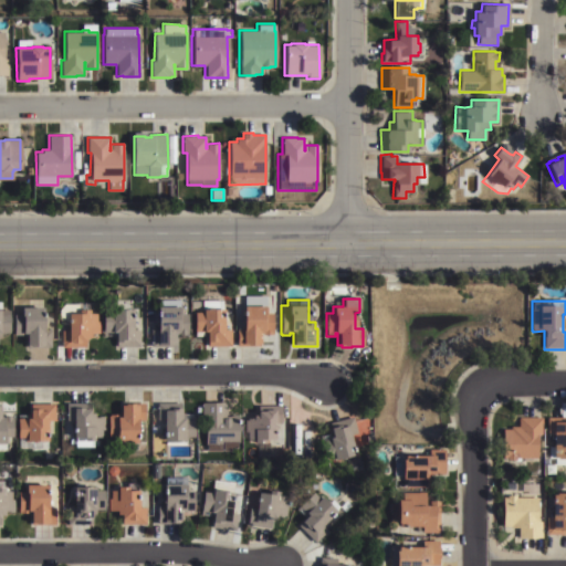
[(0,302),(1,311),(1,313),(9,313),(9,333),(0,333),(0,302)]
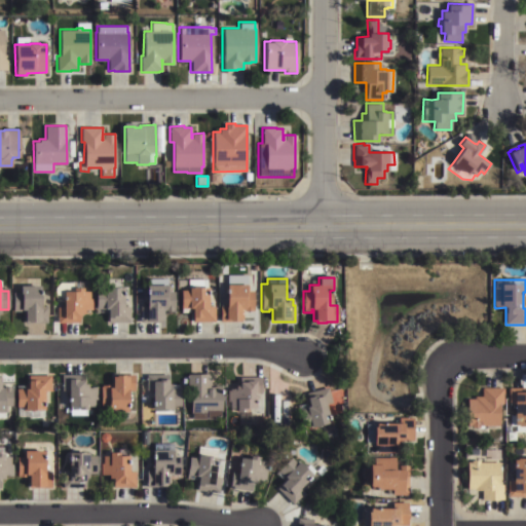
[(57,324),(57,307),(64,307),(63,301),(58,301),(58,297),(54,297),(54,288),(59,283),(81,283),(81,288),(82,288),(83,292),(90,291),(90,307),(84,307),(84,314),(80,314),(80,324),(57,324)]
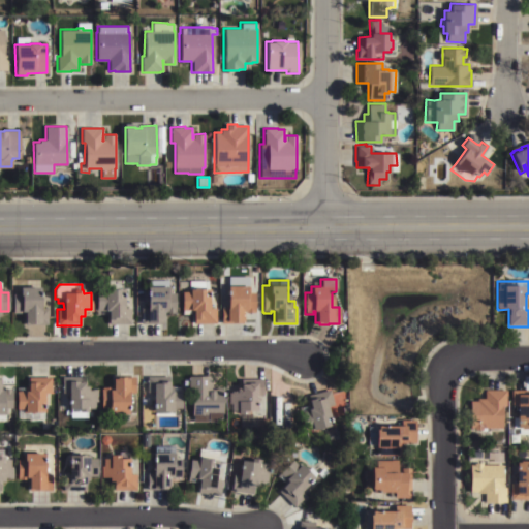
[(141,323),(141,308),(148,308),(148,287),(169,286),(169,292),(175,292),(176,312),(174,312),(174,314),(167,314),(167,312),(164,312),(164,323),(141,323)]
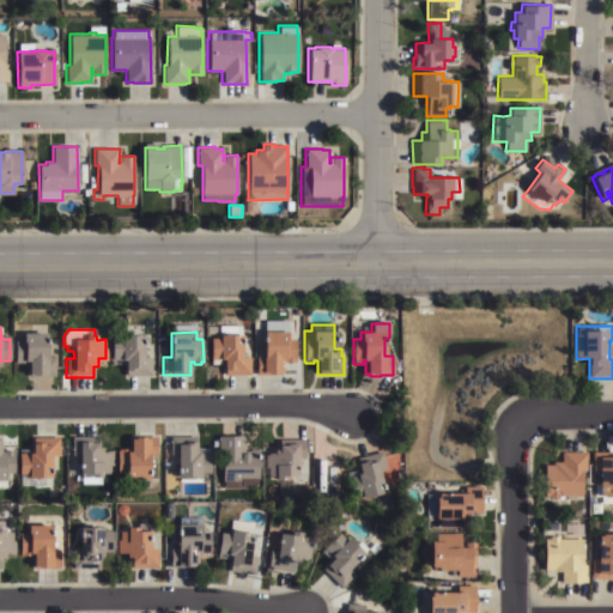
[(289,333),(289,340),(296,340),(296,362),(295,362),(295,363),(283,363),(283,375),(258,375),(258,357),(265,357),(265,343),(262,343),(262,337),(265,337),(265,333),(289,333)]
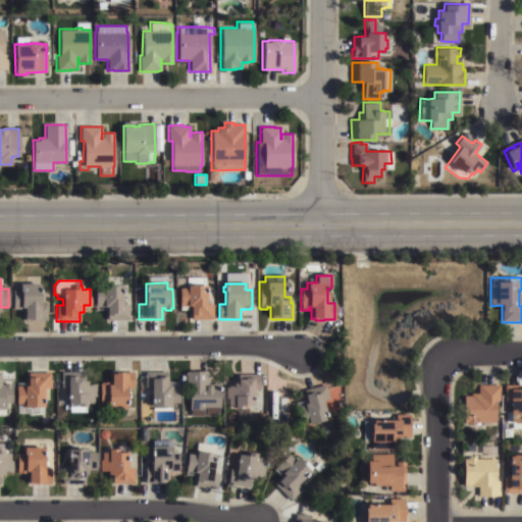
[(40,284),(40,305),(47,305),(47,320),(23,320),(23,309),(12,309),(12,290),(18,290),(18,284),(40,284)]
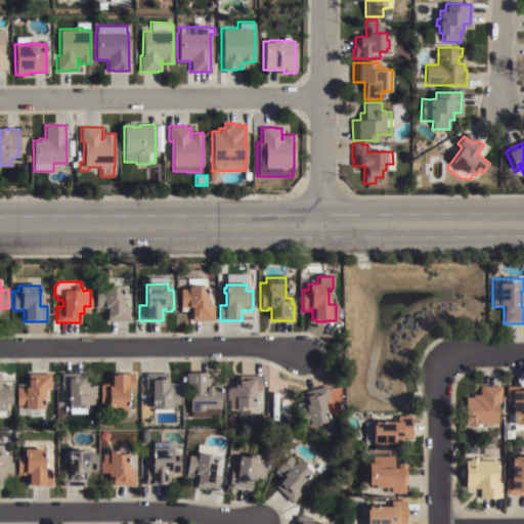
[(95,311),(95,290),(103,291),(103,288),(107,288),(107,287),(112,287),(111,288),(123,288),(123,306),(129,306),(130,321),(107,321),(106,311),(95,311)]
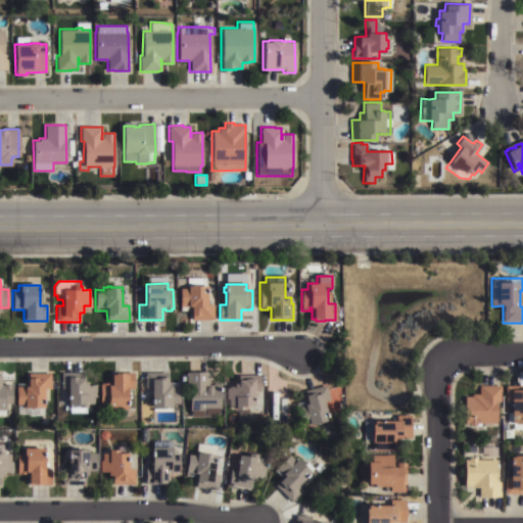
[(188,289),(188,287),(192,287),(192,286),(195,286),(195,287),(207,286),(207,304),(214,304),(214,320),(192,320),(192,311),(180,311),(180,289),(188,289)]
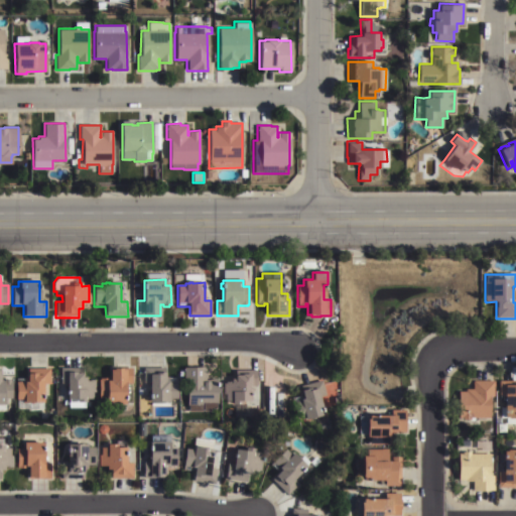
[(165,367),(166,377),(176,377),(177,399),(170,399),(170,402),(165,402),(165,404),(159,404),(159,403),(150,403),(149,383),(144,383),(143,368),(165,367)]
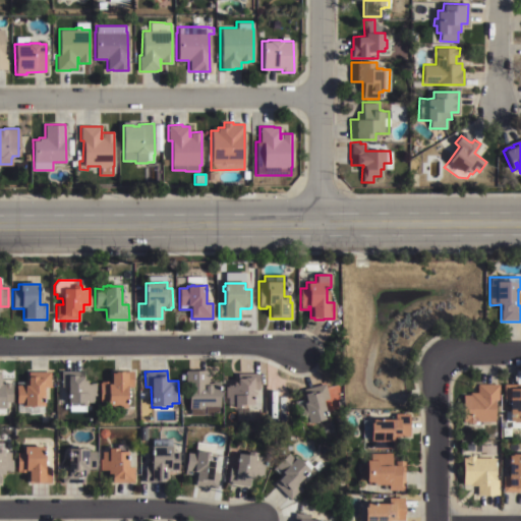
[(189,387),(185,387),(185,383),(180,383),(180,378),(185,378),(185,370),(208,370),(208,383),(220,383),(220,408),(213,408),(213,415),(208,415),(208,419),(195,419),(193,415),(191,415),(189,409),(189,387)]
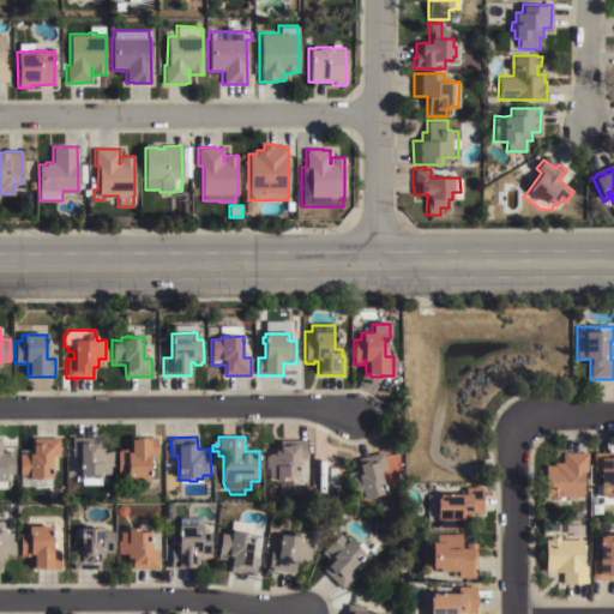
[(74,482),(74,475),(79,475),(80,457),(71,456),(71,439),(91,438),(91,445),(98,445),(98,449),(103,450),(103,453),(107,453),(107,451),(113,452),(113,465),(110,465),(110,471),(108,471),(108,475),(101,475),(101,486),(79,486),(79,482),(74,482)]
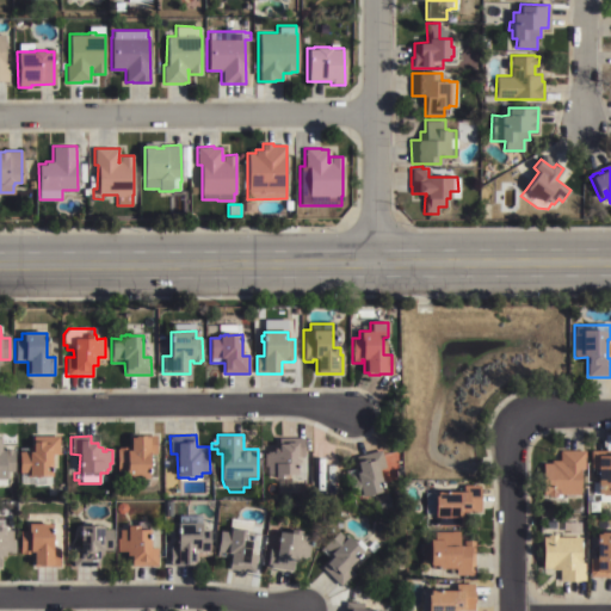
[(116,450),(118,450),(118,448),(127,448),(127,451),(130,451),(130,439),(135,439),(135,438),(144,437),(146,439),(147,439),(147,436),(156,436),(158,455),(149,455),(149,471),(150,470),(150,475),(149,475),(149,479),(123,480),(123,471),(117,471),(116,450)]
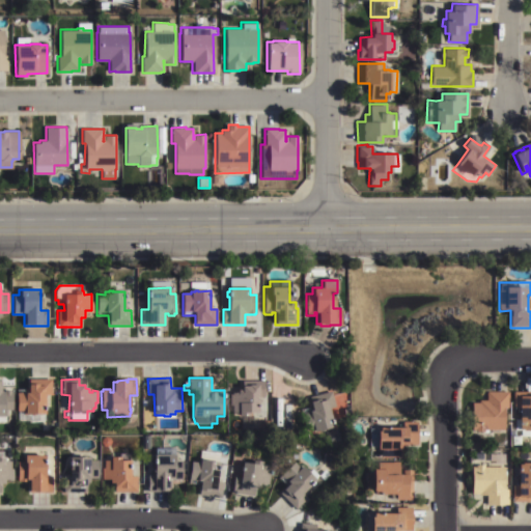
[(27,380),(51,380),(51,387),(53,387),(53,395),(45,395),(45,415),(44,415),(44,421),(29,423),(29,420),(17,421),(17,412),(16,412),(16,393),(25,393),(27,393),(27,385),(27,380)]
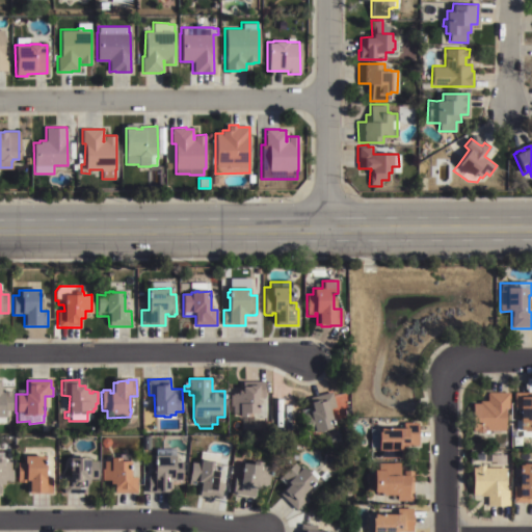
[(240,419),(240,414),(233,414),(233,406),(231,406),(230,395),(233,395),(233,394),(237,394),(237,395),(238,395),(238,392),(243,392),(243,388),(250,388),(250,387),(256,387),(256,381),(266,381),(266,398),(260,398),(260,415),(259,415),(259,430),(241,430),(241,419),(240,419)]
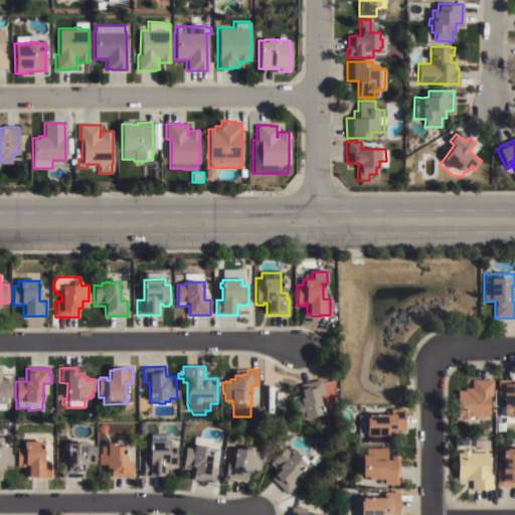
[(323,416),(314,418),(314,419),(308,420),(308,418),(303,419),(302,417),(295,418),(290,397),(300,394),(299,390),(306,388),(306,390),(315,388),(313,379),(321,377),(324,394),(319,396),(321,407),(323,416)]
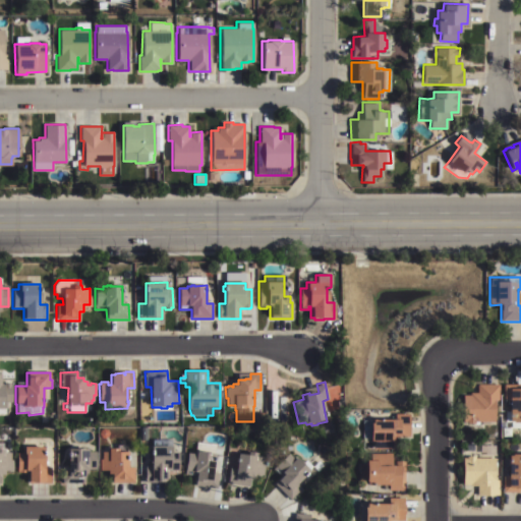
[(0,386),(3,386),(3,383),(10,383),(10,384),(11,384),(12,403),(6,403),(6,409),(5,409),(5,414),(0,414),(0,386)]
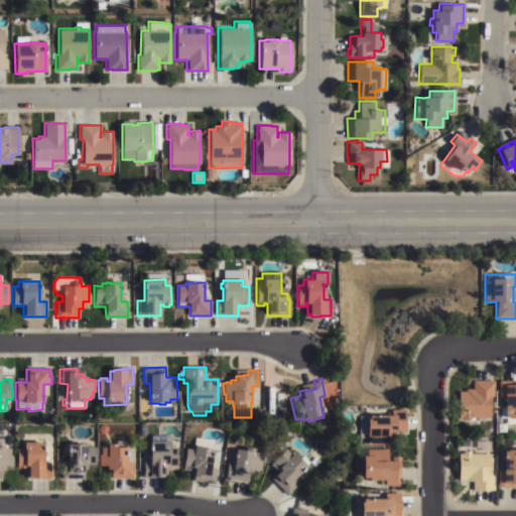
[(493,381),(493,387),(493,396),(491,396),(491,398),(489,398),(490,420),(478,420),(478,424),(467,424),(467,422),(459,422),(460,417),(457,417),(458,391),(464,391),(464,389),(472,389),(472,380),(493,381)]
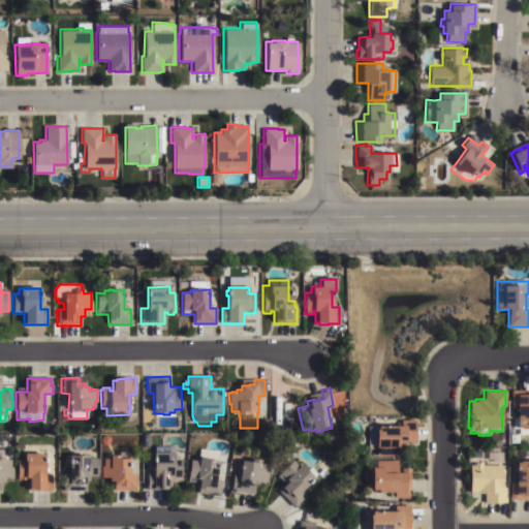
[(510,391),(528,390),(528,430),(516,431),(516,406),(512,406),(512,404),(510,404),(510,397),(510,391)]
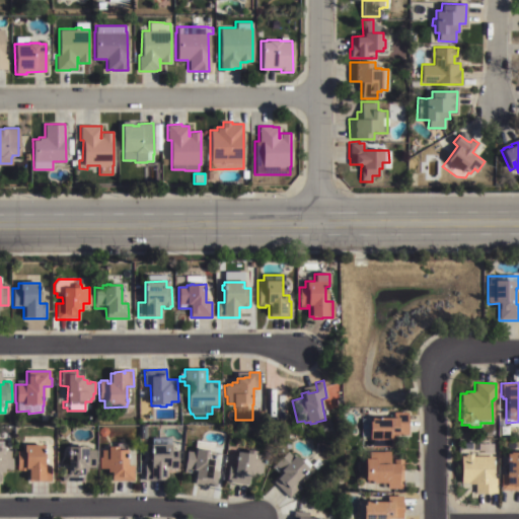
[(373,419),(373,418),(380,418),(380,419),(396,419),(396,413),(408,413),(409,437),(392,437),(392,447),(372,447),(372,440),(368,440),(368,437),(361,437),(361,419),(370,419),(373,419)]
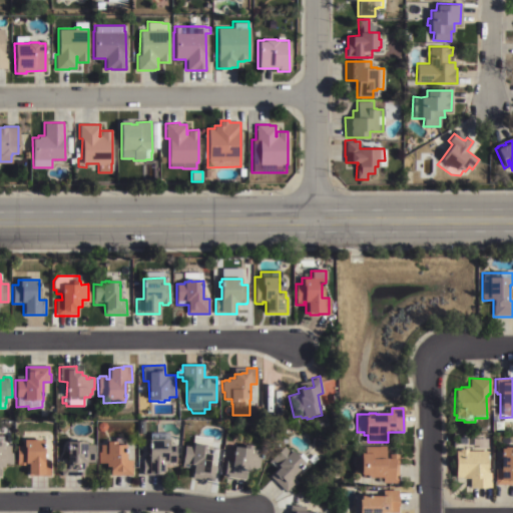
[(149,433),(168,433),(168,440),(169,446),(175,446),(175,464),(165,464),(165,476),(142,476),(142,459),(149,459),(149,449),(148,449),(148,440),(149,440),(149,433)]
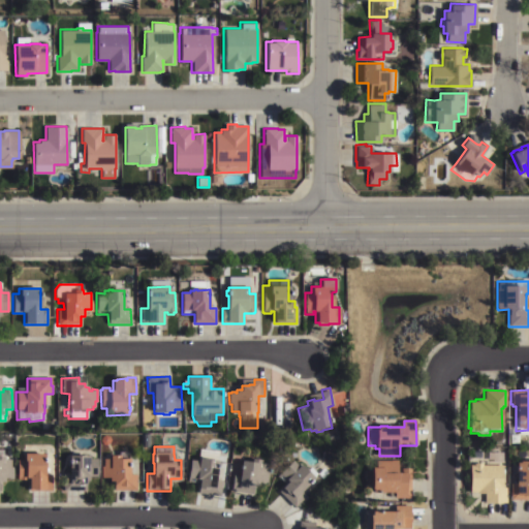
[(214,470),(218,470),(217,479),(222,480),(220,496),(197,493),(199,484),(187,483),(190,461),(197,461),(199,449),(218,452),(217,462),(215,461),(214,470)]
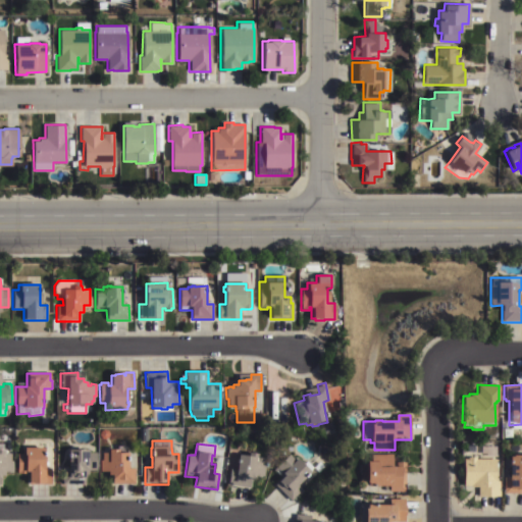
[(4,451),(3,454),(10,454),(10,461),(13,461),(12,473),(4,473),(4,477),(1,477),(0,485),(0,445),(2,445),(2,451),(4,451)]
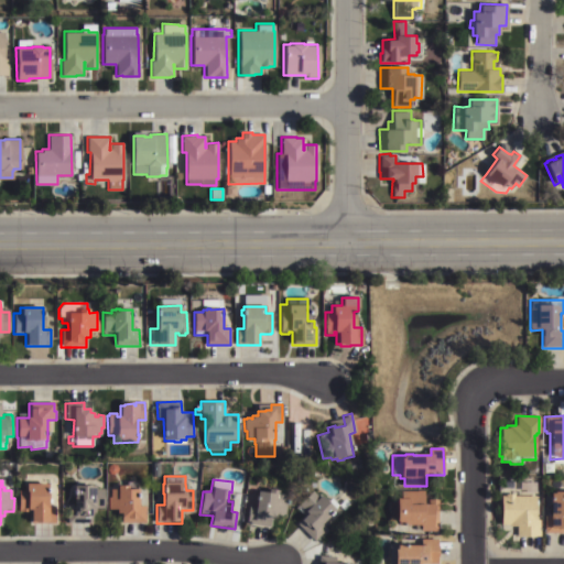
[(534,520),(539,520),(539,537),(534,537),(534,538),(520,538),(520,537),(516,537),(516,529),(501,529),(501,525),(499,525),(499,496),(500,488),(501,484),(503,481),(507,480),(510,480),(517,483),(538,483),(539,519),(534,519),(534,520)]
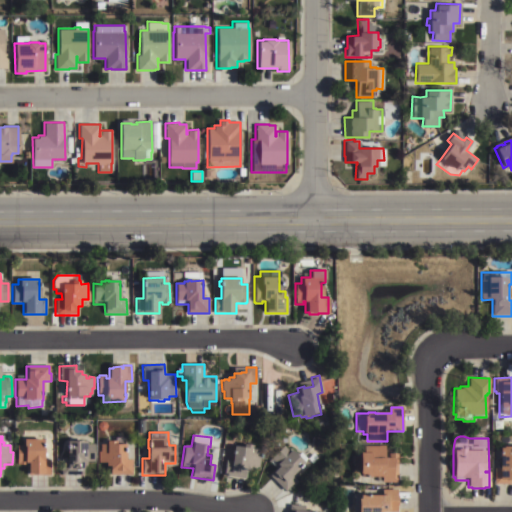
[(125,445),(125,460),(133,460),(133,476),(109,476),(109,467),(105,467),(105,462),(98,462),(98,452),(100,452),(100,445),(107,444),(107,442),(114,442),(114,438),(124,437),(124,445),(125,445)]
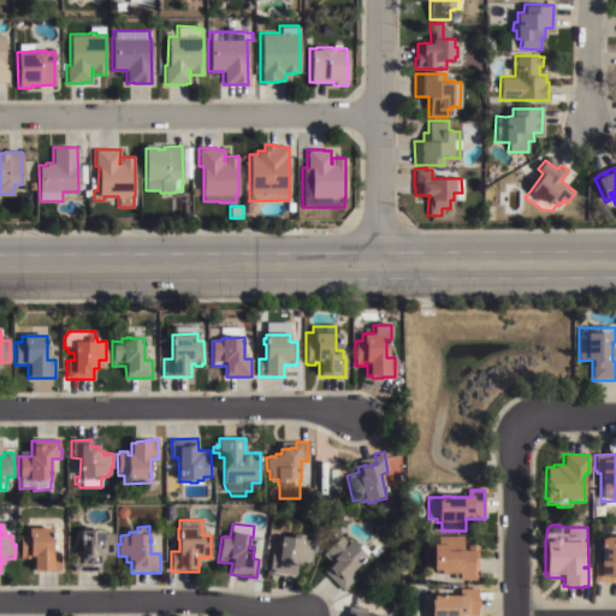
[(52,529),(52,552),(59,552),(59,572),(48,572),(48,574),(37,573),(37,572),(34,572),(34,558),(30,558),(30,560),(21,560),(21,558),(18,558),(19,535),(28,537),(28,529),(52,529)]
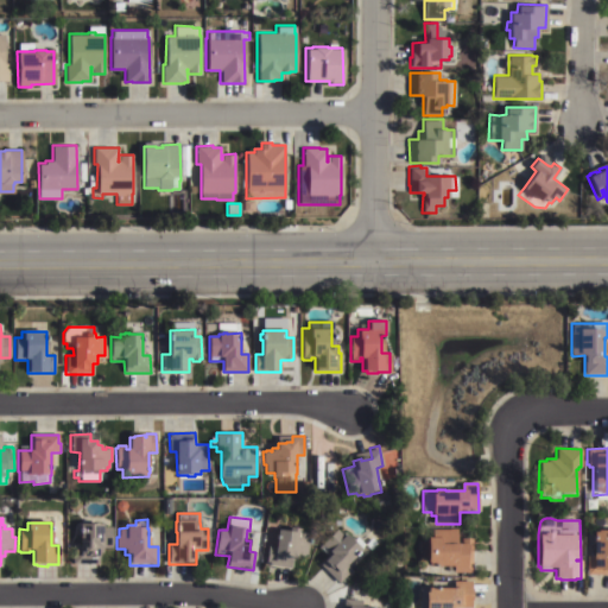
[(90,525),(90,524),(96,524),(96,525),(100,526),(100,523),(103,523),(103,527),(113,529),(113,549),(102,549),(102,553),(99,553),(99,565),(71,564),(71,545),(80,545),(80,525),(90,525)]
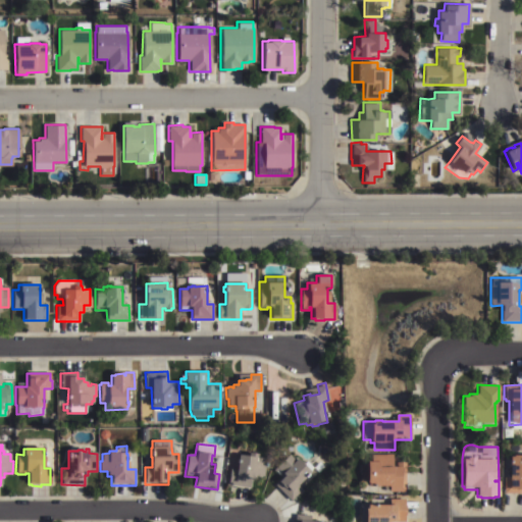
[(228,485),(229,469),(238,469),(239,456),(248,457),(248,454),(259,455),(258,458),(264,458),(263,466),(265,466),(264,478),(252,477),(251,487),(228,485)]
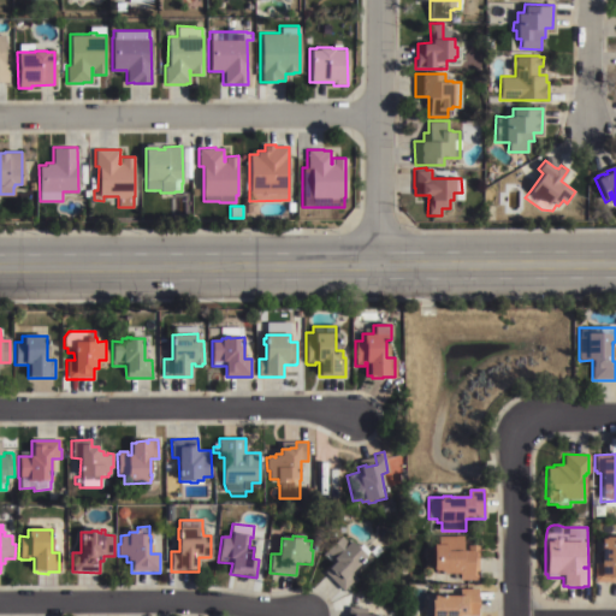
[(341,537),(347,544),(349,543),(356,550),(361,544),(367,551),(375,544),(381,550),(357,573),(355,569),(350,574),(355,579),(342,592),(324,572),(331,566),(321,555),(341,537)]
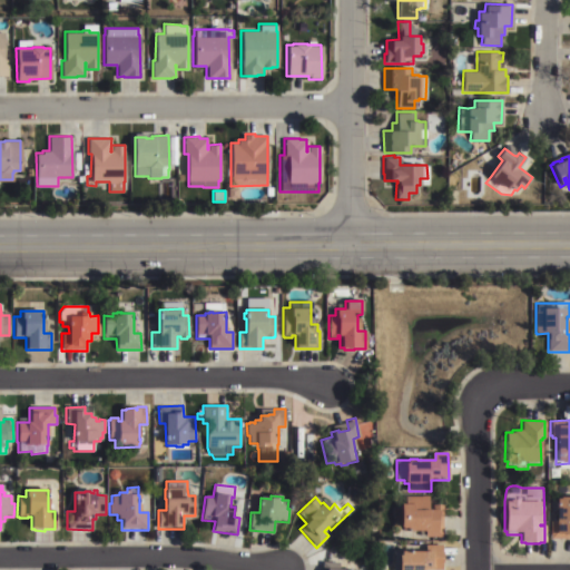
[(428,497),(428,505),(442,505),(442,538),(424,538),(424,532),(401,532),(401,530),(392,530),(392,521),(395,521),(395,517),(392,517),(392,507),(400,507),(400,504),(405,504),(405,497),(428,497)]
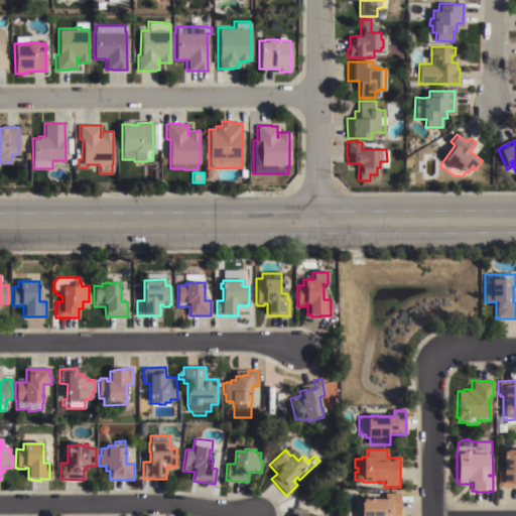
[(515,489),(497,489),(497,472),(502,472),(502,460),(501,460),(501,458),(502,458),(502,453),(505,453),(505,452),(515,452),(515,489)]
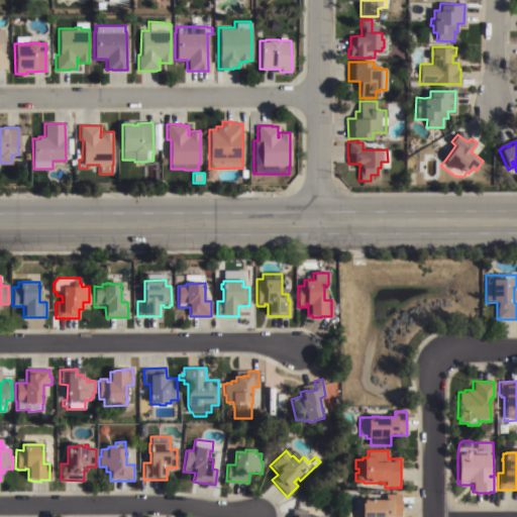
[(401,494),(401,516),(392,516),(357,516),(357,501),(364,501),(364,500),(367,500),(367,498),(373,498),(373,500),(385,500),(385,494),(401,494)]
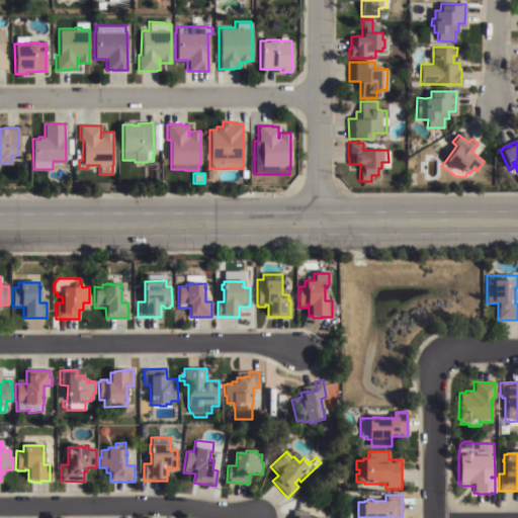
[(291,517),(291,508),(313,508),(313,517),(315,517),(318,517),(291,517)]
